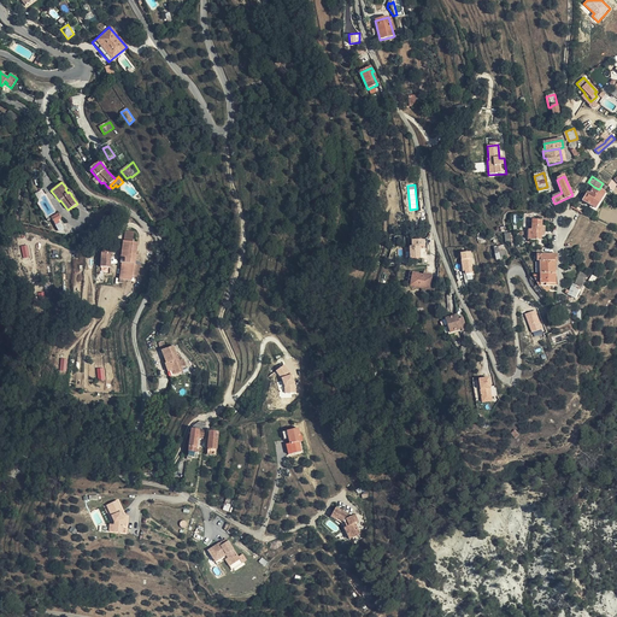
[(595,209),(605,193),(599,189),(594,187),(589,194),(588,197),(586,195),(582,201),(595,209)]
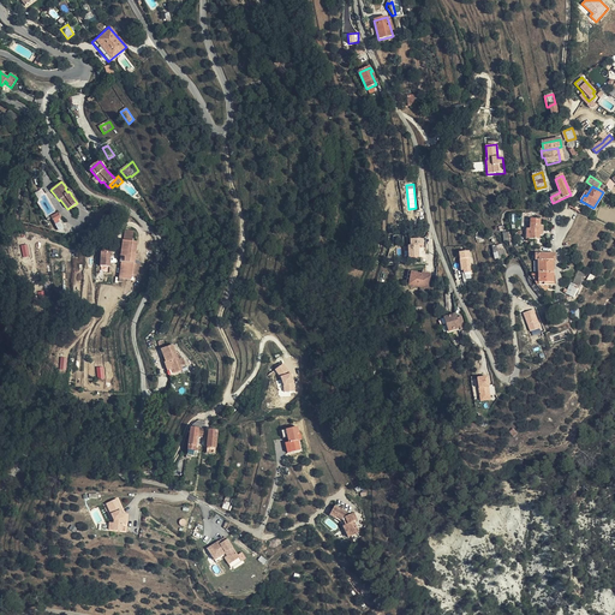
[(59,219),(60,218),(59,213),(52,215),(58,230),(63,227),(59,219)]
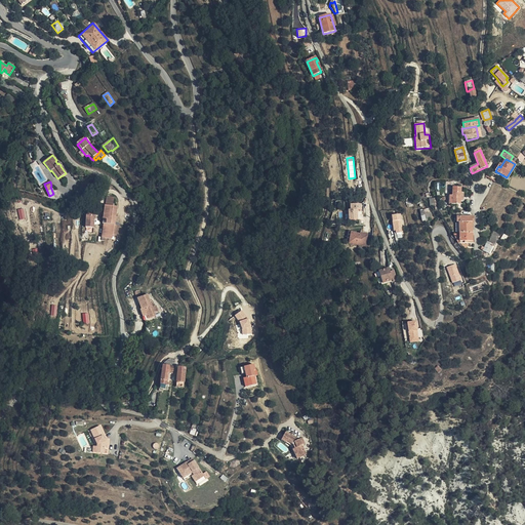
[(84,183),(74,193),(79,198),(89,189),(84,183)]
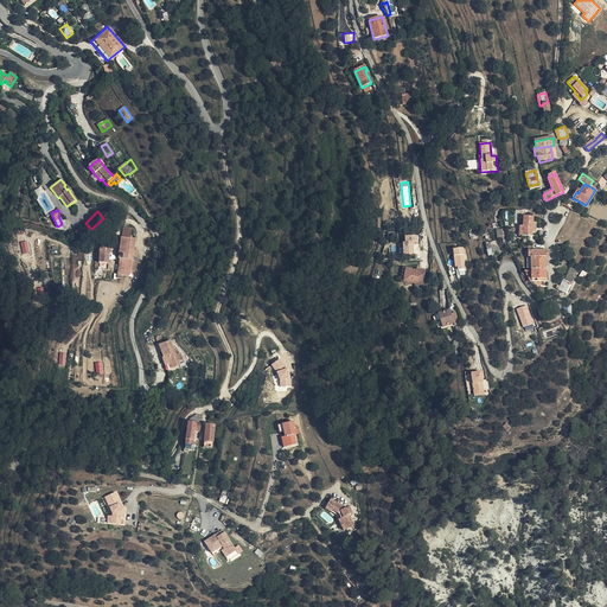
[(519,234),(519,236),(532,237),(532,232),(534,224),(534,217),(529,217),(523,217),(523,227),(518,227),(518,234),(519,234)]
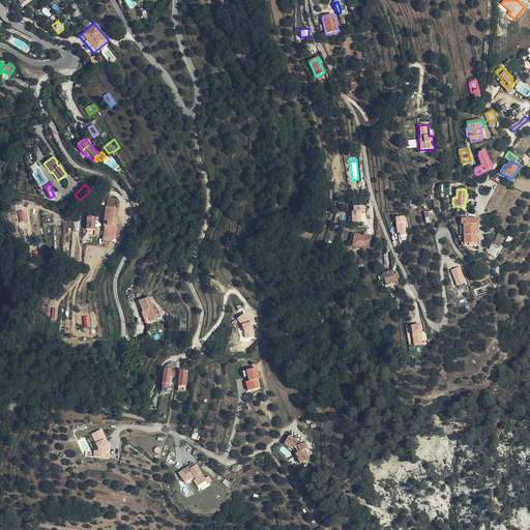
[(113,199),(106,198),(105,207),(104,207),(101,225),(104,225),(101,242),(106,242),(106,239),(113,240),(113,236),(118,237),(119,227),(115,226),(117,208),(112,208),(113,199)]
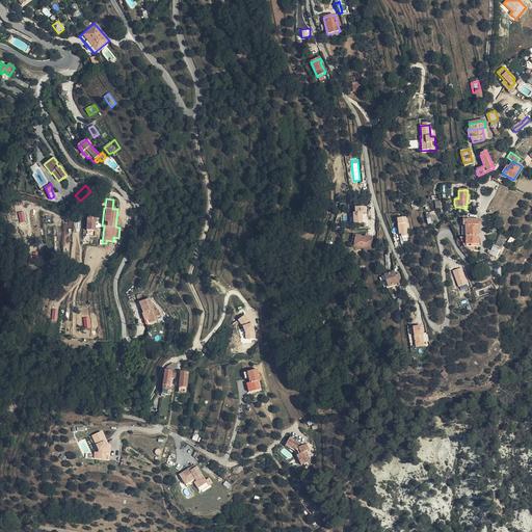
[(367,214),(367,206),(353,206),(354,222),(363,222),(363,214),(367,214)]
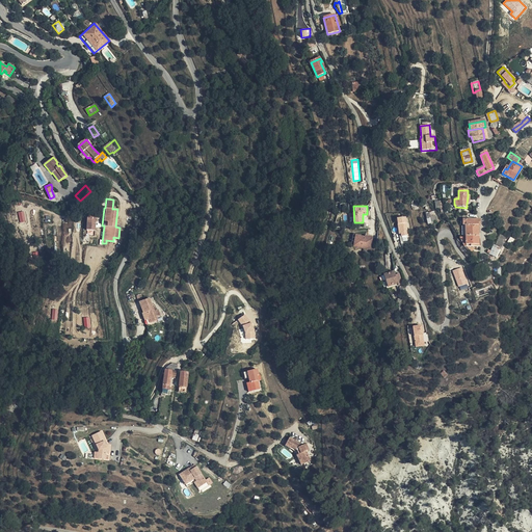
[(426,214),(427,219),(431,218),(431,217),(436,215),(435,211),(426,214)]
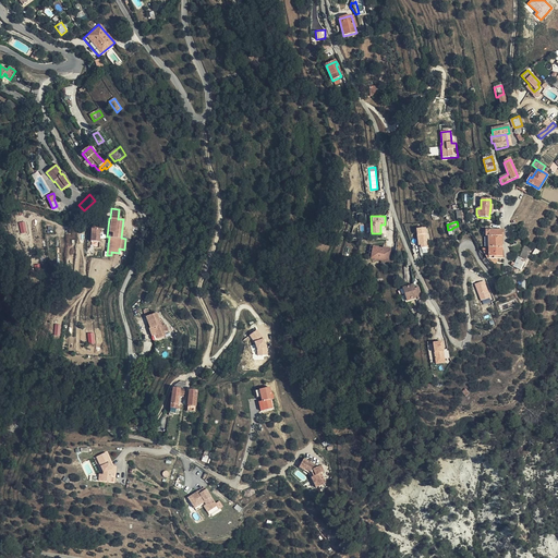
[(99,225),(92,223),(92,229),(91,229),(89,241),(99,241),(99,225)]
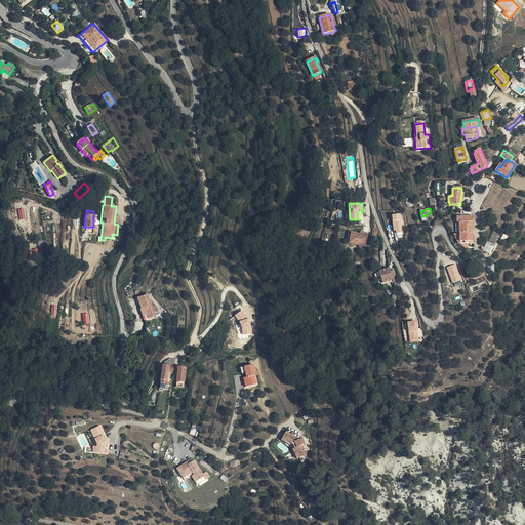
[(401,213),(392,214),(394,231),(396,230),(396,235),(404,234),(401,213)]
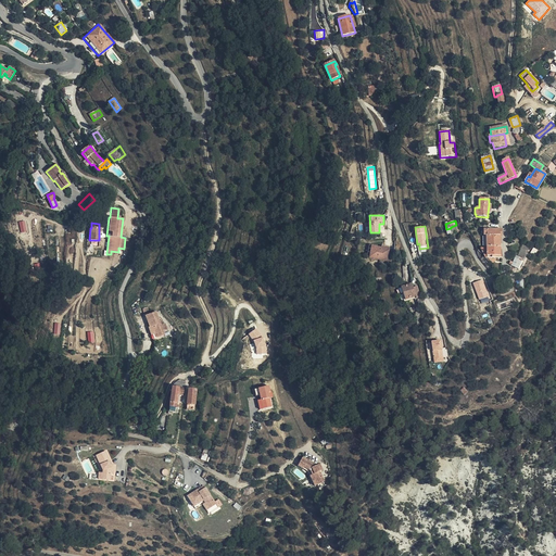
[(501,238),(501,230),(487,230),(487,248),(501,248),(501,238)]
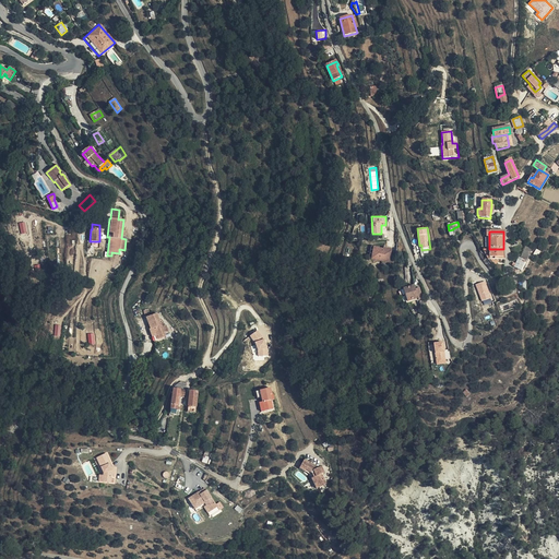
[(392,250),(375,248),(372,261),(391,264),(392,250)]
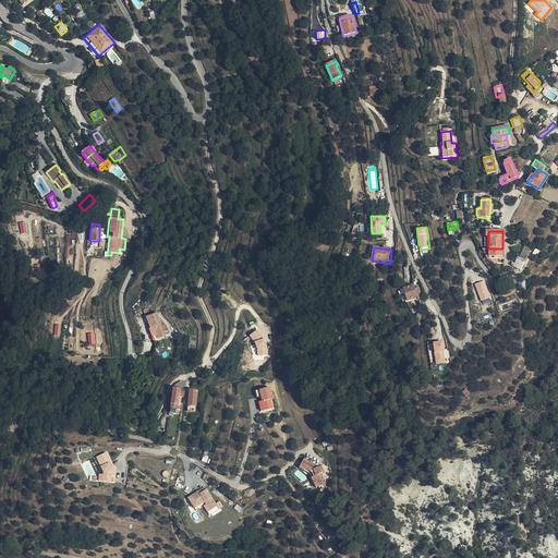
[(528,247),(525,247),(521,257),(519,257),(519,258),(524,262),(530,249),(528,247)]
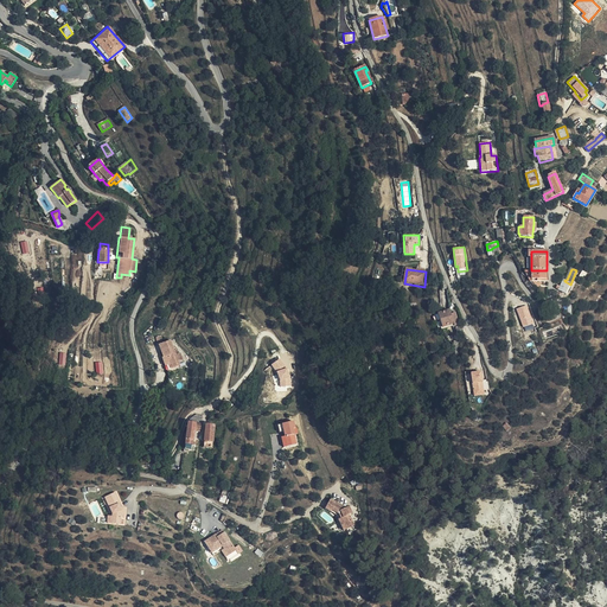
[(529,272),(524,272),(530,282),(531,282),(531,280),(547,280),(547,270),(531,270),(531,272),(529,272)]
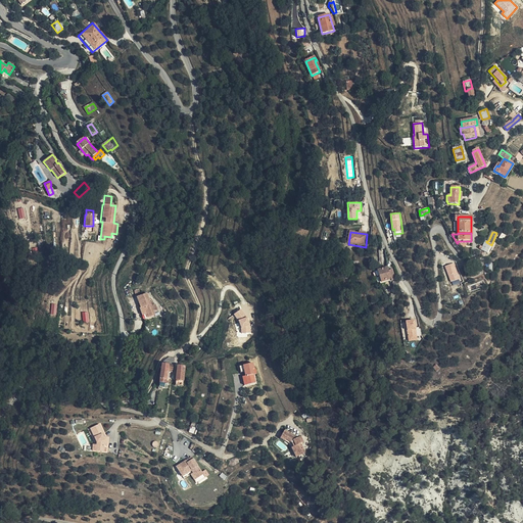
[(491,245),(486,242),(482,250),(488,253),(491,245)]
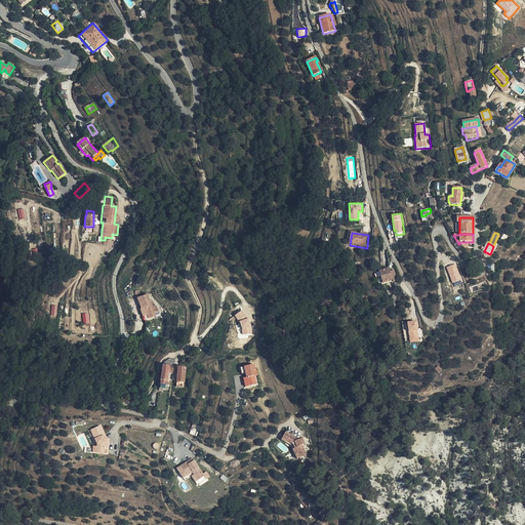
[(462,284),(456,264),(447,266),(452,287),(462,284)]
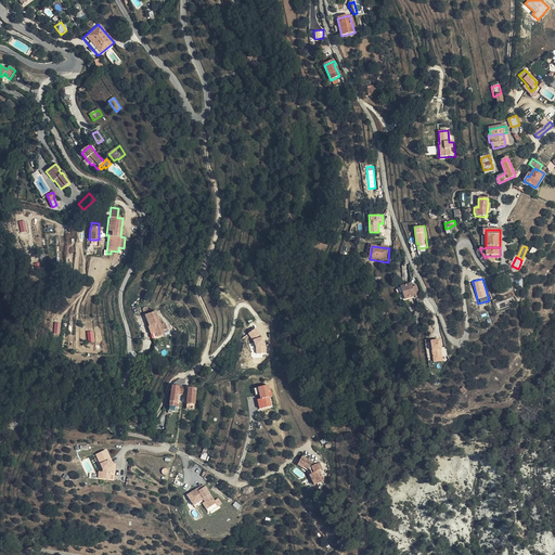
[(414,289),(414,288),(412,288),(411,284),(400,287),(404,300),(415,297),(415,298),(416,298),(420,297),(416,288),(414,289)]
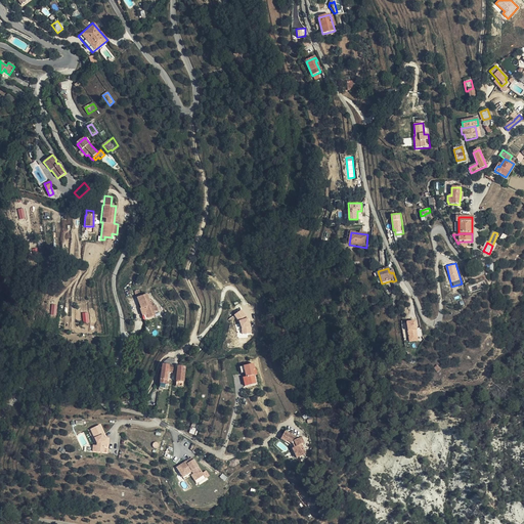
[(154,307),(151,303),(148,295),(138,298),(142,309),(141,309),(146,322),(149,320),(149,319),(157,316),(155,312),(159,311),(157,305),(156,306),(154,307)]
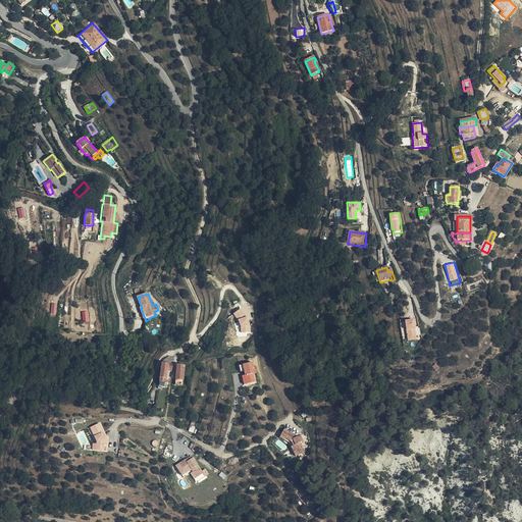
[(241,308),(232,313),(245,333),(253,328),(241,308)]
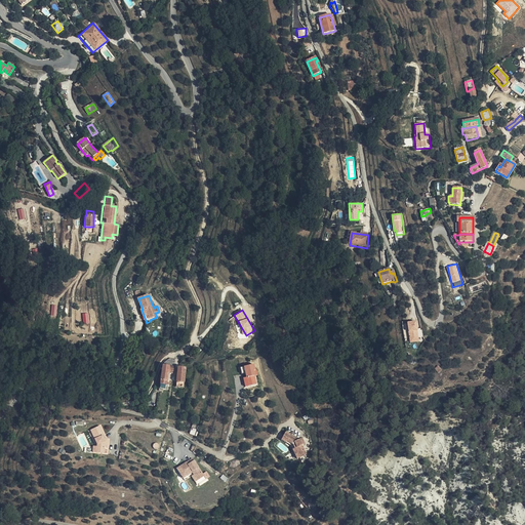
[(419,341),(417,320),(407,321),(409,342),(419,341)]
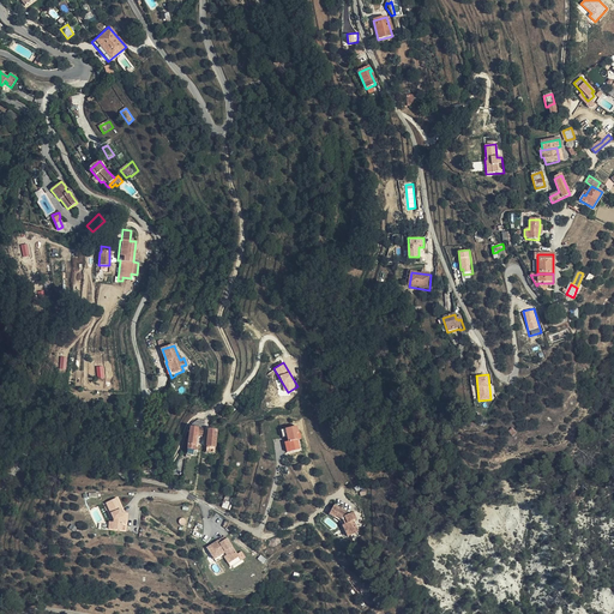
[(288,437),(289,443),(292,452),(300,450),(298,440),(296,434),(299,434),(296,427),(282,431),(283,438),(288,437)]
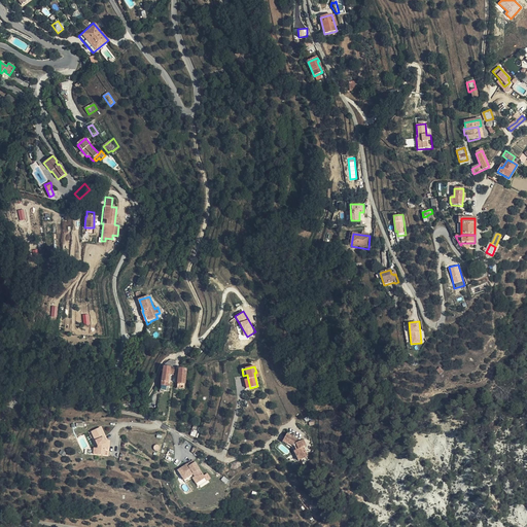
[(175,369),(163,367),(162,379),(161,382),(168,383),(169,376),(169,373),(173,374),(175,374),(175,369)]
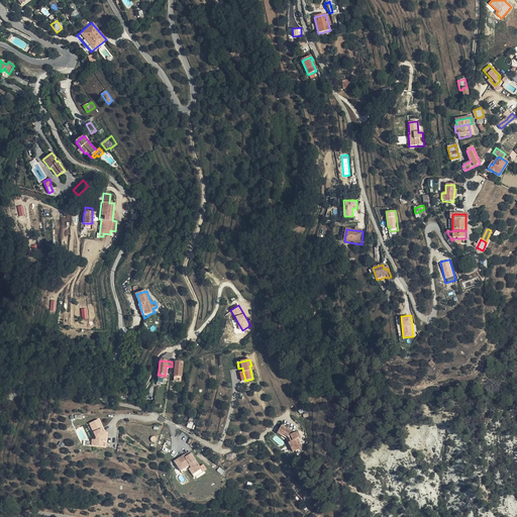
[(183,363),(175,362),(174,377),(181,377),(183,363)]
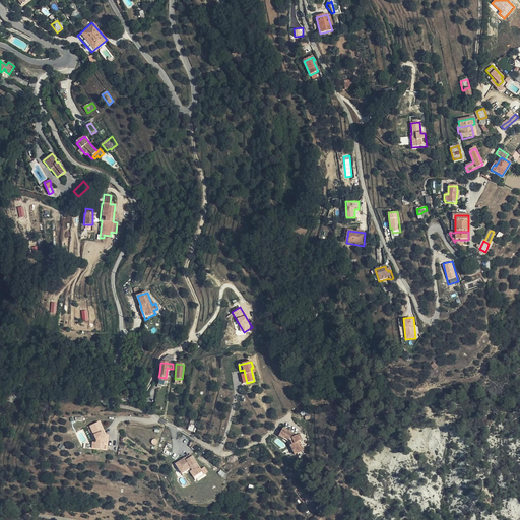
[(100,425),(91,425),(90,426),(96,439),(96,441),(95,448),(103,449),(103,443),(106,443),(107,436),(105,435),(103,435),(101,432),(103,431),(100,425)]
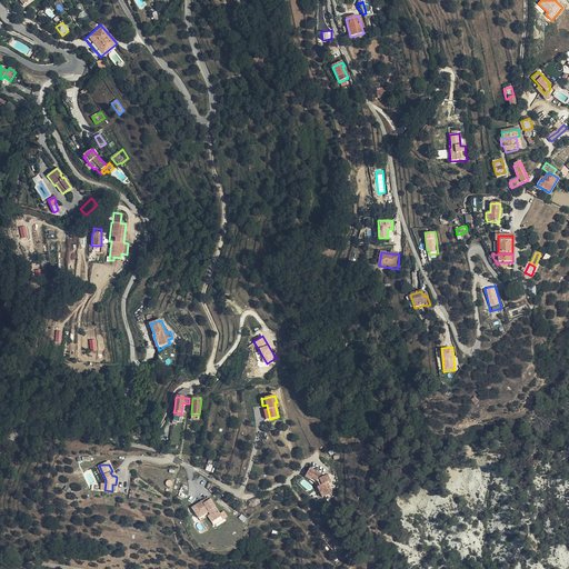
[(326,487),(325,480),(323,480),(310,470),(303,478),(313,486),(318,500),(328,498),(325,487),(326,487)]
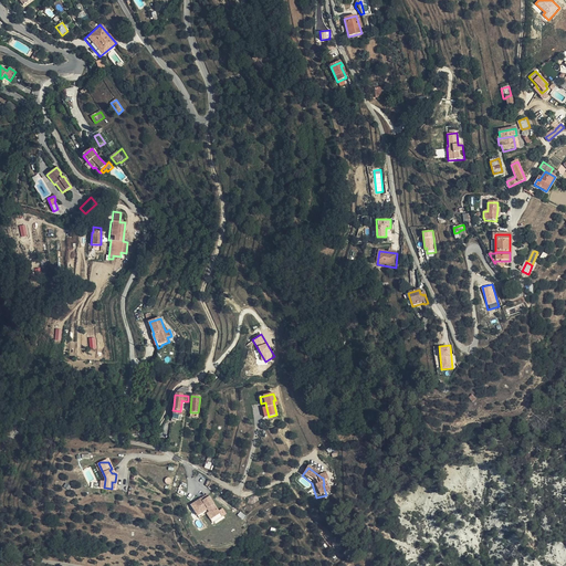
[(206,496),(191,506),(198,516),(207,511),(208,513),(206,515),(210,521),(219,515),(206,496)]
